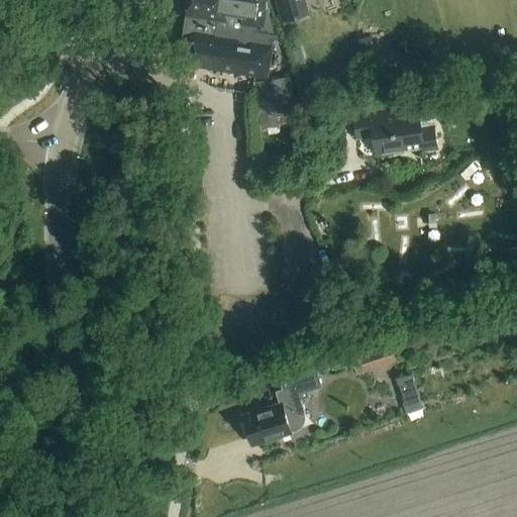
[(188,0),(185,2),(184,9),(187,12),(181,54),(193,56),(191,68),(269,79),(277,24),(270,0),(188,0)]
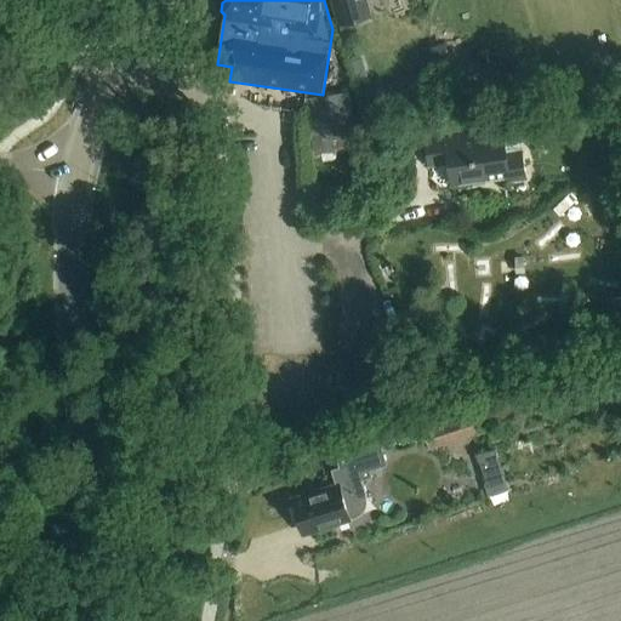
[(365,0),(334,0),(341,26),(371,16),(365,0)]
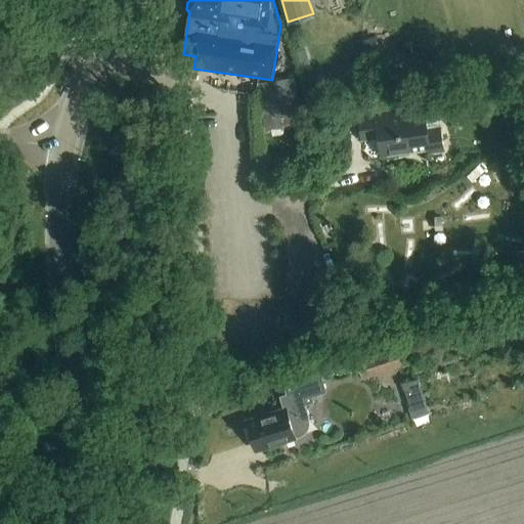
[(300,124),(298,113),(301,113),(295,78),(259,83),(266,130),(285,127),(300,124)]
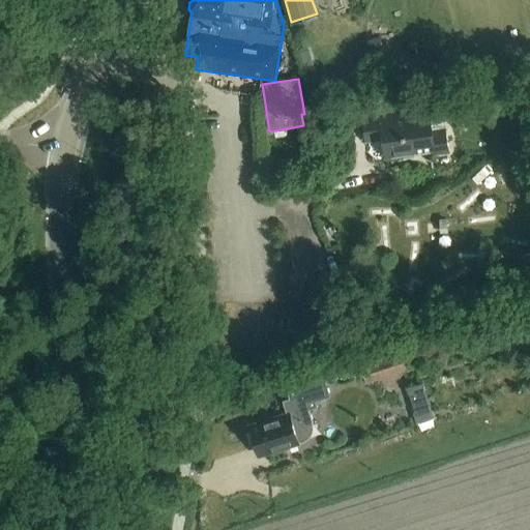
[(409,116),(408,111),(361,117),(364,142),(382,140),(384,158),(433,151),(433,155),(449,153),(445,128),(433,130),(431,113),(409,116)]
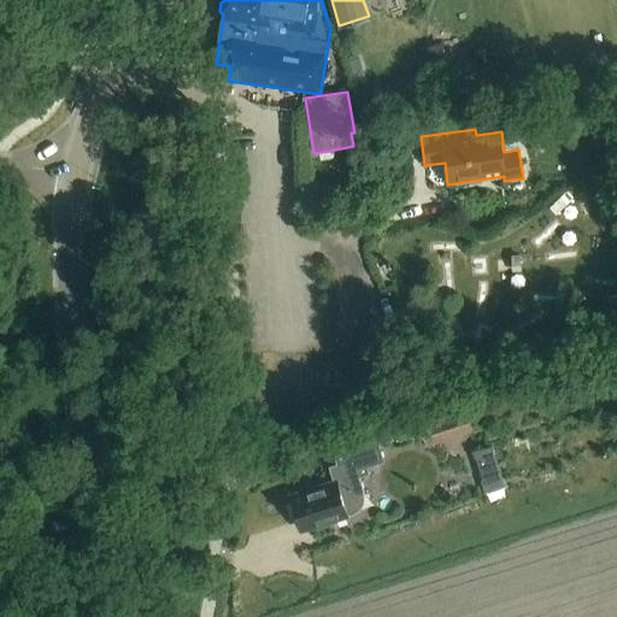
[(427,446),(459,436),(472,433),(465,411),(453,416),(421,425),(427,446)]
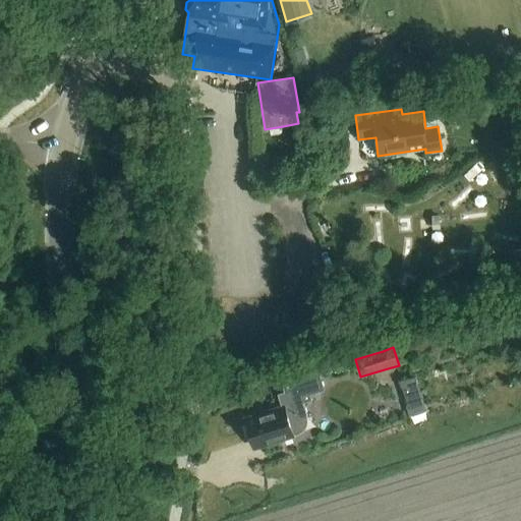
[(404,380),(414,408),(430,403),(421,374),(404,380)]
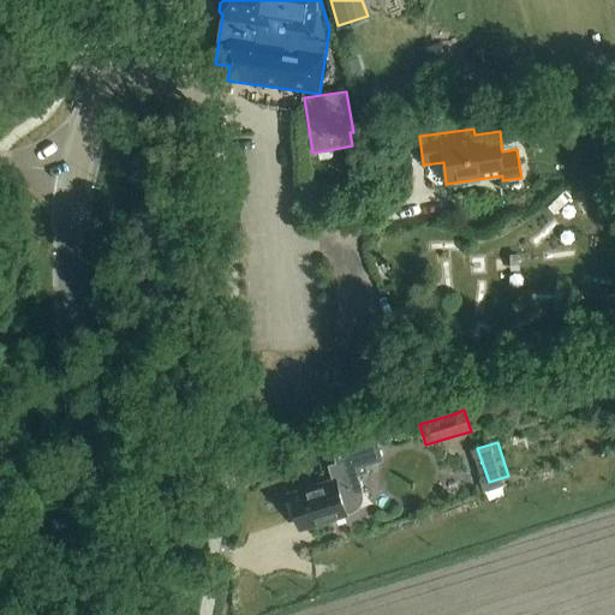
[(332,481),(287,494),(299,532),(348,517),(347,514),(351,513),(353,512),(356,511),(357,509),(359,507),(360,505),(362,502),(363,500),(363,497),(363,495),(363,493),(358,476),(368,473),(365,466),(383,460),(380,451),(328,467),(332,481)]
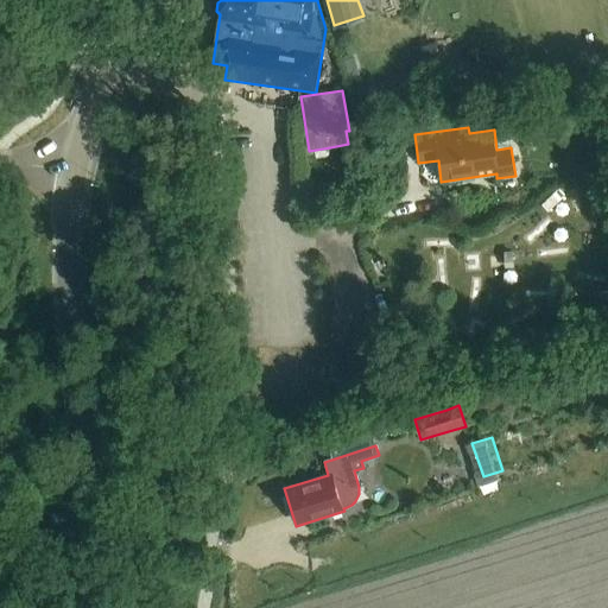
All buildings are outlined.
